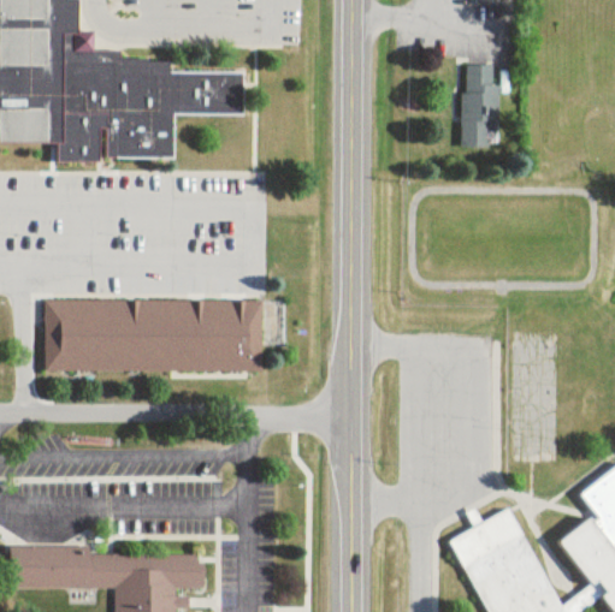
[(0,0),(0,140),(58,141),(58,161),(100,161),(100,156),(173,158),(173,113),(243,113),(243,70),(170,70),(170,59),(119,58),(119,48),(93,48),(94,30),(77,30),(76,0),(0,0)]
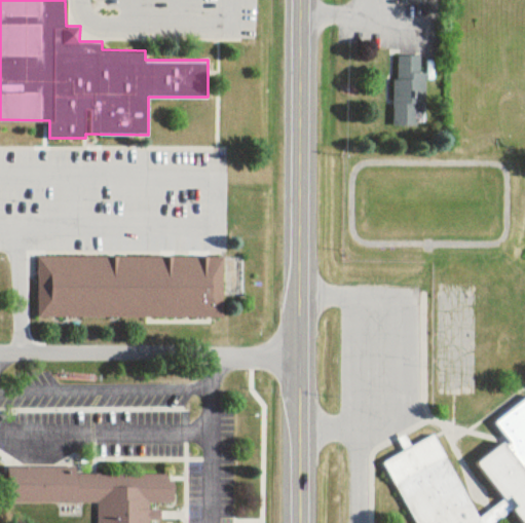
[(396,123),(425,123),(426,54),(396,54),(396,123)]
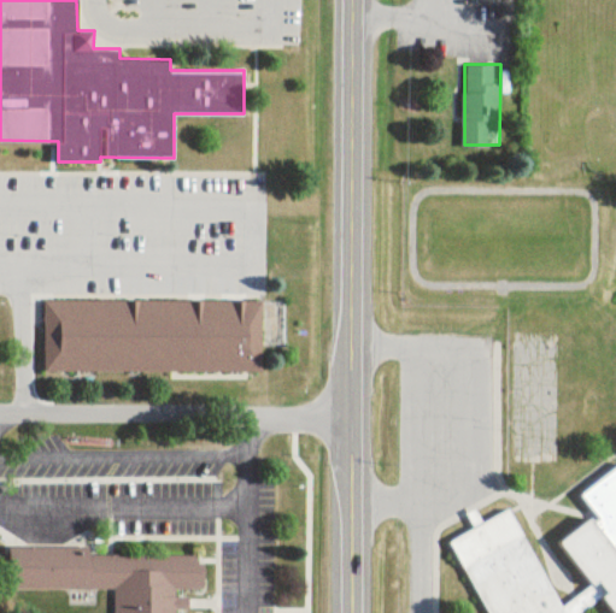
[(45,370),(264,371),(264,299),(46,299),(45,370)]
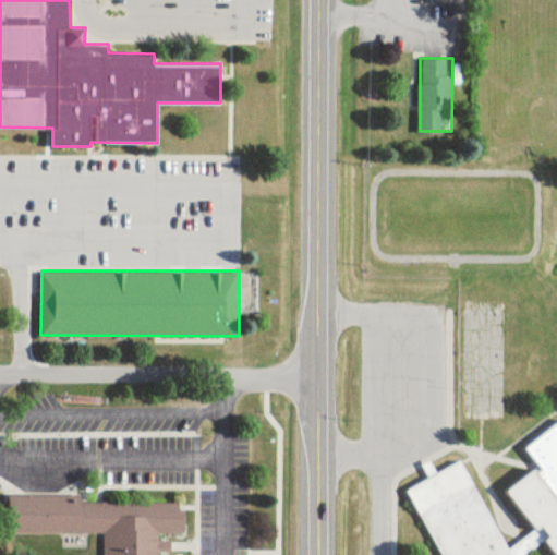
[(527,554),(552,539),(556,546),(556,425),(525,445),(540,467),(507,487),(534,531),(510,546),(458,461),(437,473),(430,459),(423,463),(430,475),(409,489),(449,554),(527,554)]
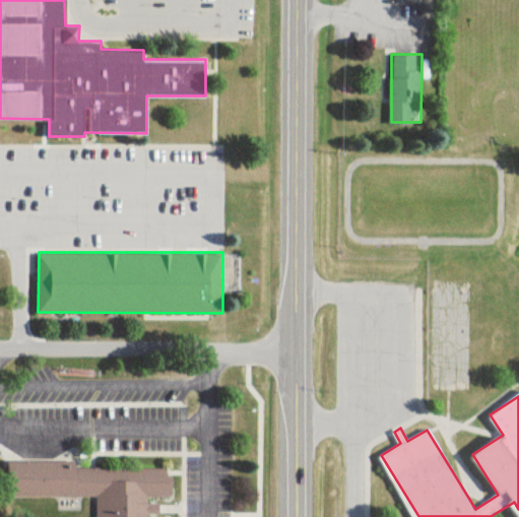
[(149,516),(150,496),(171,496),(172,464),(7,463),(7,495),(96,496),(95,516),(149,516)]
